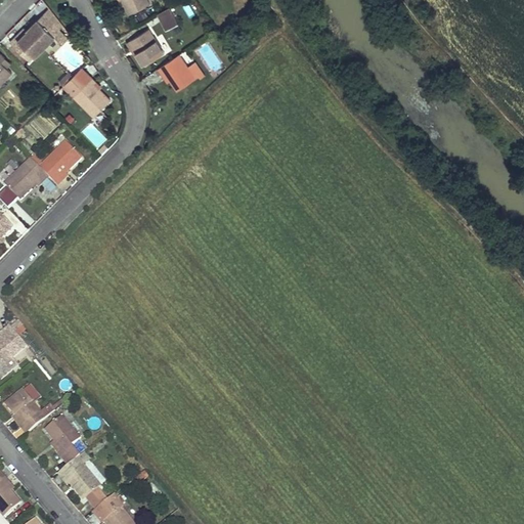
[(121,0),(129,13),(149,4),(147,0),(121,0)]
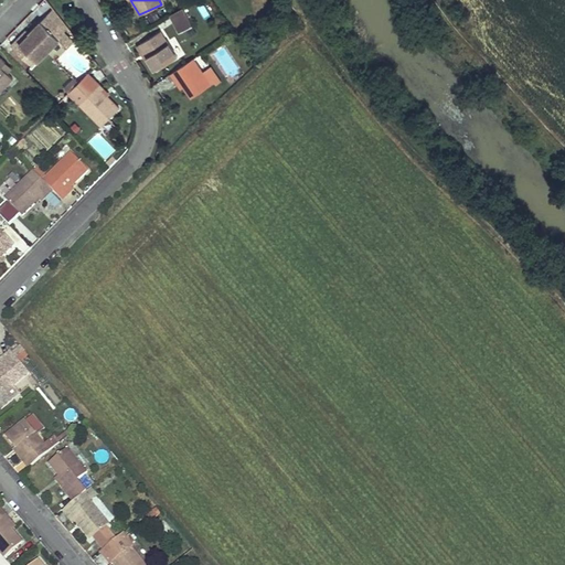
[(202,20),(211,16),(204,1),(195,6),(202,20)]
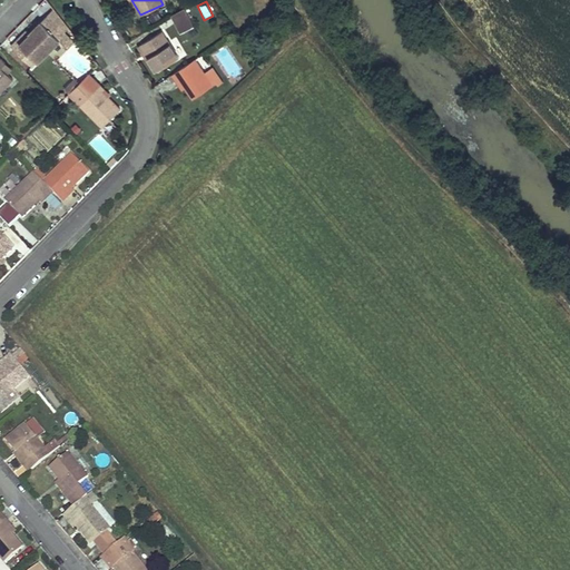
[(195,23),(185,7),(173,15),(183,31),(195,23)]
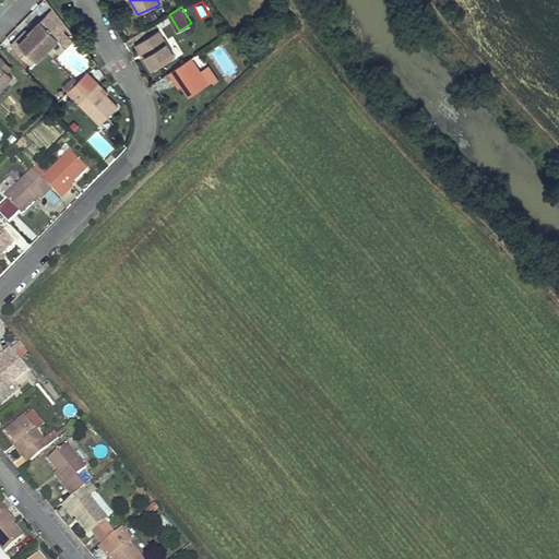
[(62,32),(63,31),(48,14),(46,16),(40,22),(51,32),(57,26),(62,32)]
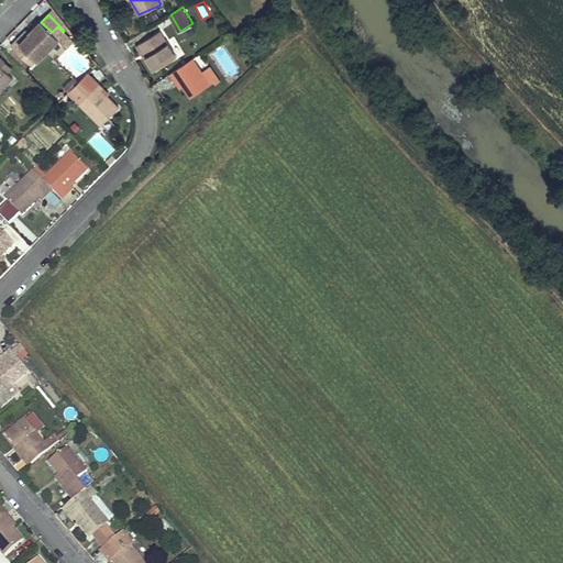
[(23,50),(36,62),(59,40),(57,37),(62,33),(63,32),(57,26),(52,32),(41,22),(31,33),(31,34),(19,45),(23,50)]
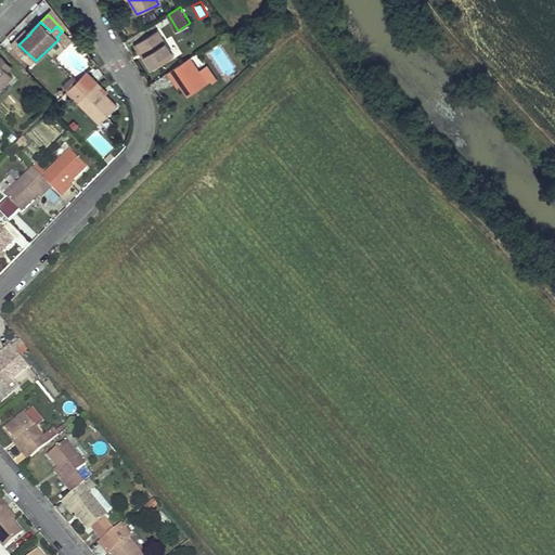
[(27,29),(11,44),(20,53),(23,49),(18,44),(30,34),(30,33),(27,29)]
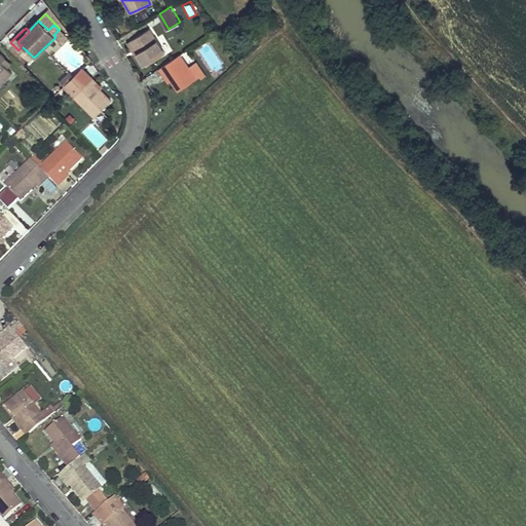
[(164,53),(150,29),(127,42),(135,53),(137,52),(145,66),(164,53)]
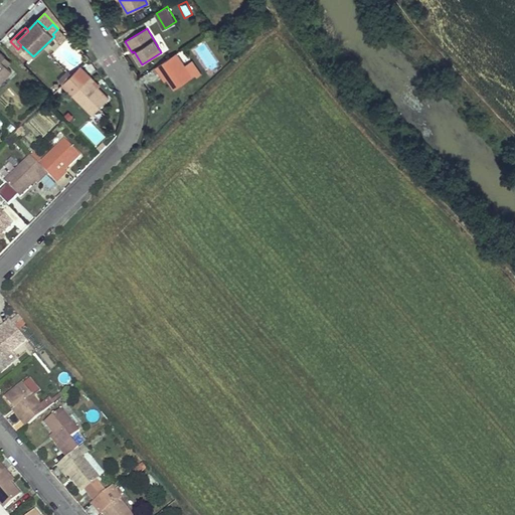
[(54,36),(60,42),(63,38),(56,30),(52,34),(54,36)]
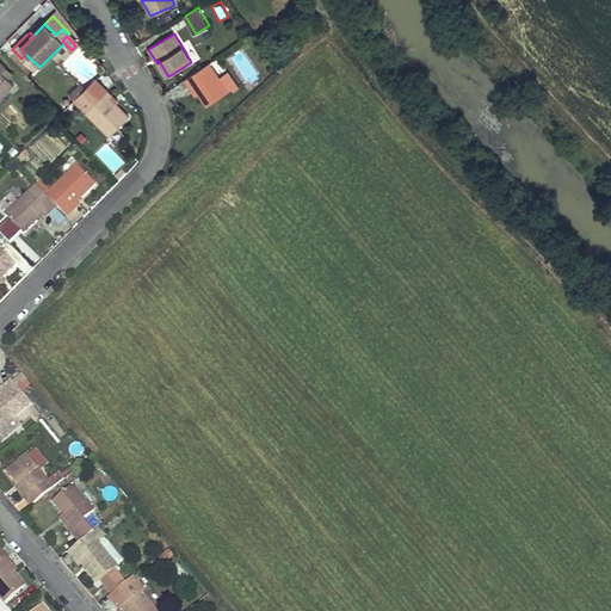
[(229,57),(247,85),(259,78),(241,50),(229,57)]
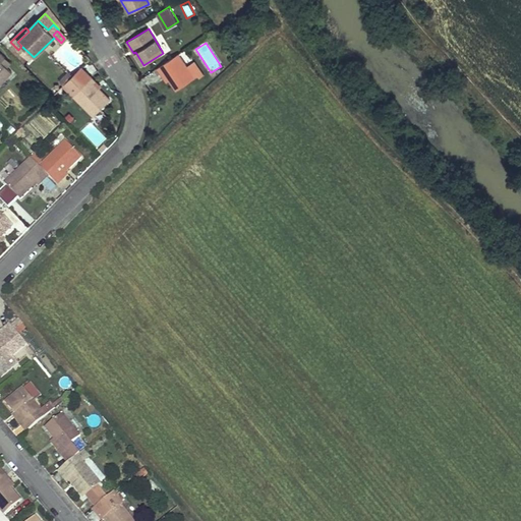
[(0,83),(11,71),(7,67),(11,63),(0,52),(0,83)]
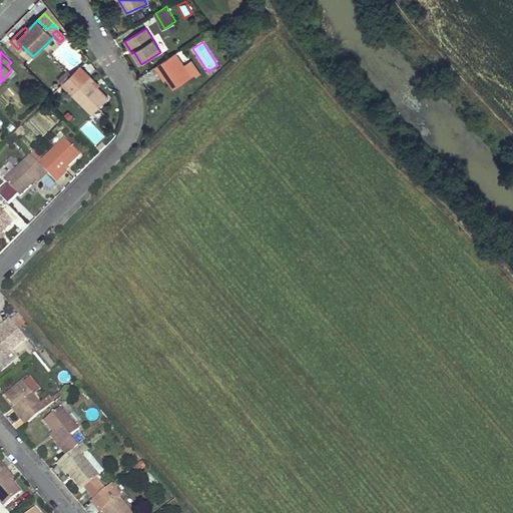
[(175,52),(163,60),(171,70),(164,75),(173,88),(191,76),(175,52)]
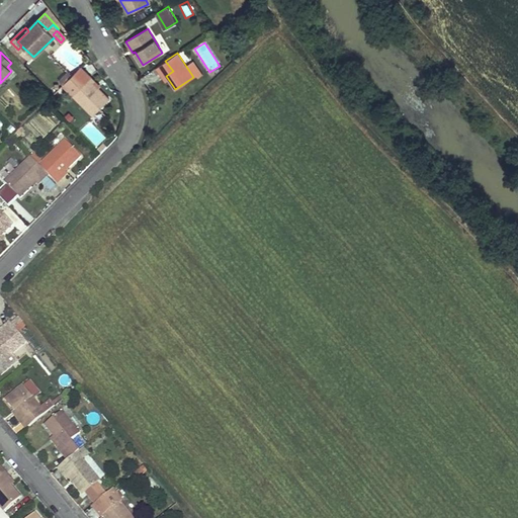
[(173,71),(165,61),(157,66),(161,72),(162,71),(166,76),(173,71)]
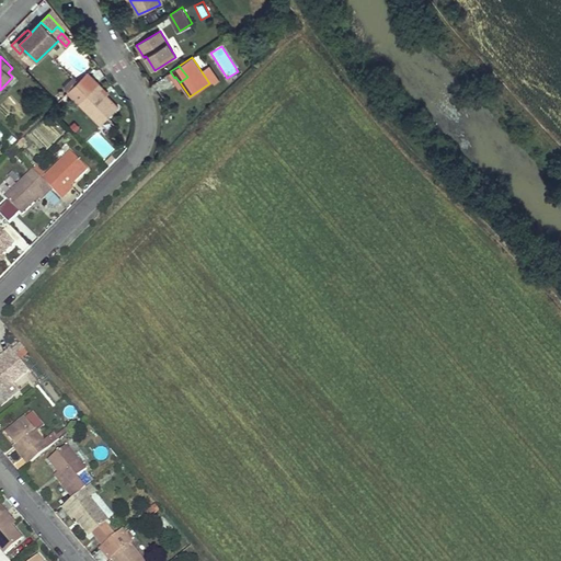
[(109,92),(88,72),(79,81),(90,91),(100,101),(106,94),(109,92)]
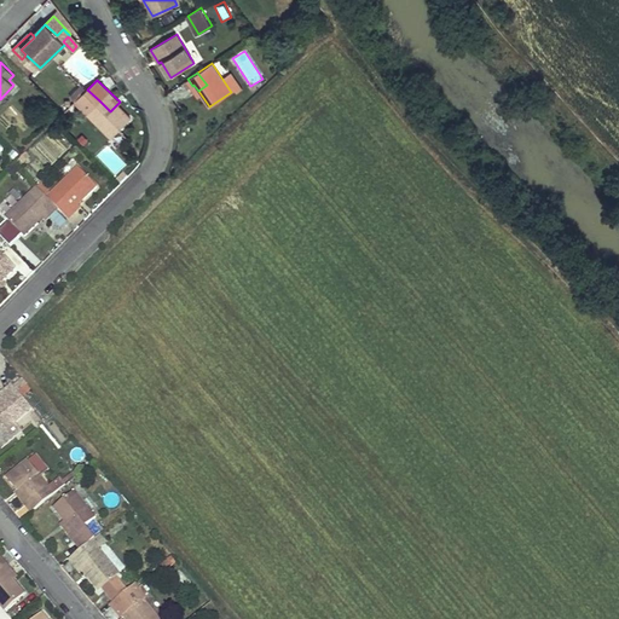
[(75,102),(87,90),(82,84),(69,97),(75,102)]
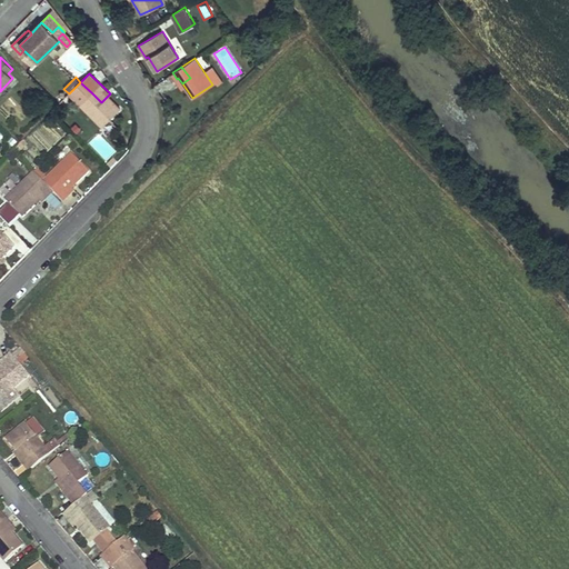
[(91,92),(80,82),(69,93),(79,105),(102,126),(120,108),(108,96),(101,102),(91,92)]
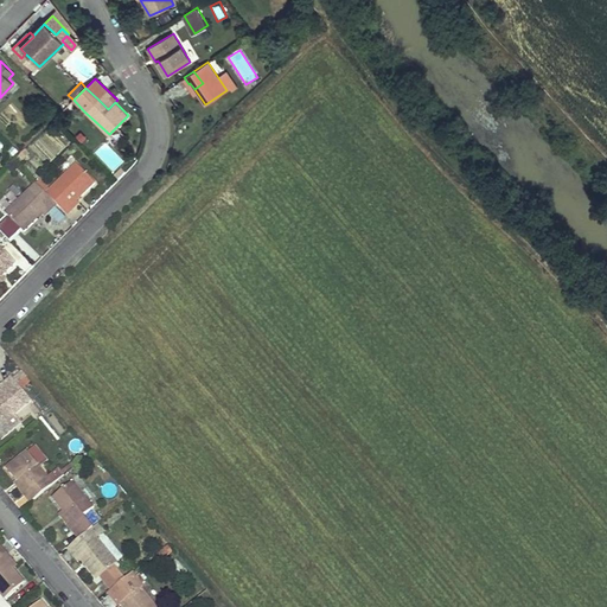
[(113,171),(123,161),(106,142),(95,152),(113,171)]
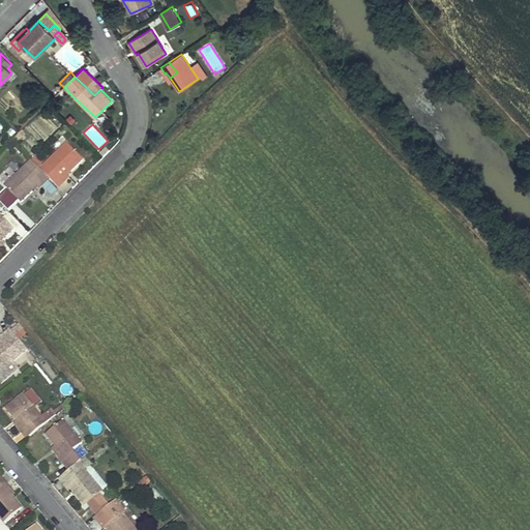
[(66,144),(40,169),(49,178),(59,188),(64,183),(56,175),(62,171),(67,176),(84,160),(66,144)]
